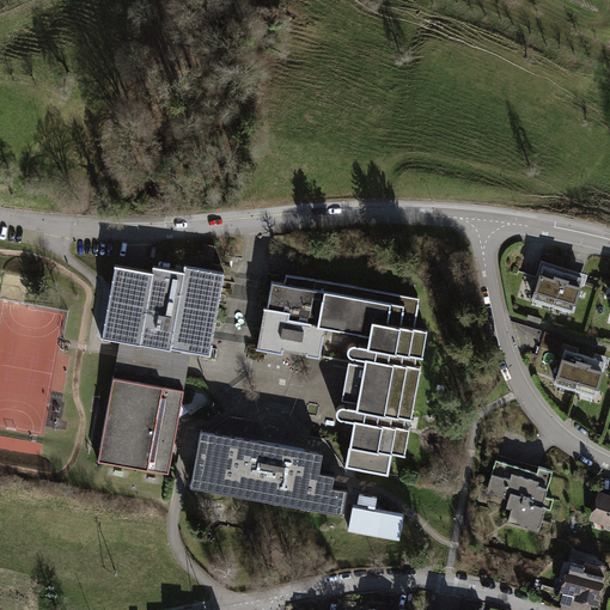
[(148,275),(114,269),(101,341),(119,343),(117,352),(97,463),(168,476),(188,365),(190,355),(208,359),(224,274),(184,267),(183,274),(150,268),(148,275)]
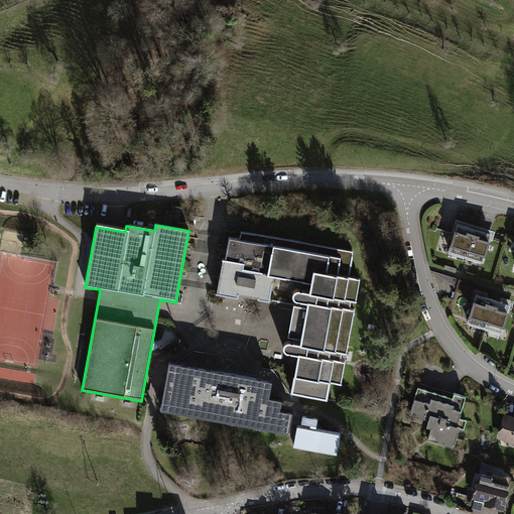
[(491,237),(457,227),(447,256),(482,266),(491,237)]
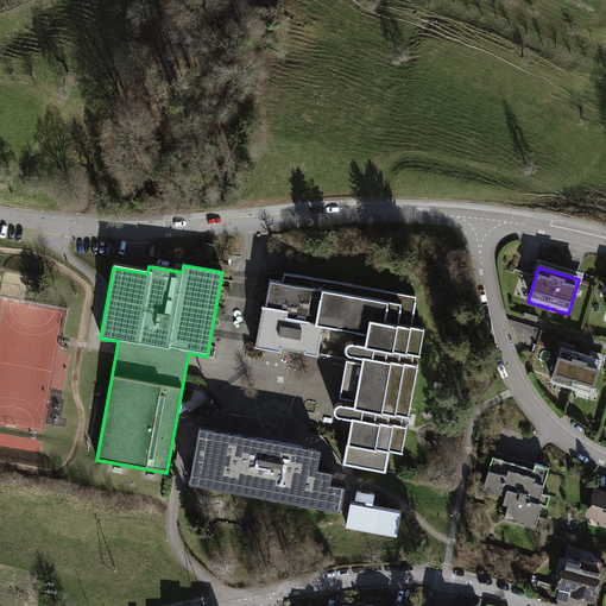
[(279,283),(267,282),(263,308),(260,308),(253,349),(278,353),(278,351),(315,358),(321,327),(366,335),(364,345),(352,343),(349,343),(347,345),(345,346),(345,348),(343,351),(345,353),(346,354),(348,355),(361,358),(360,364),(345,361),(338,398),(354,402),(353,406),(340,404),(338,405),(335,406),(334,408),(333,409),(333,412),(335,416),(338,417),(351,420),(348,435),(347,435),(342,465),(383,472),(386,452),(401,454),(404,428),(399,427),(401,417),(406,418),(416,366),(410,366),(412,355),(417,357),(422,330),(409,328),(415,298),(282,273),(279,283)]
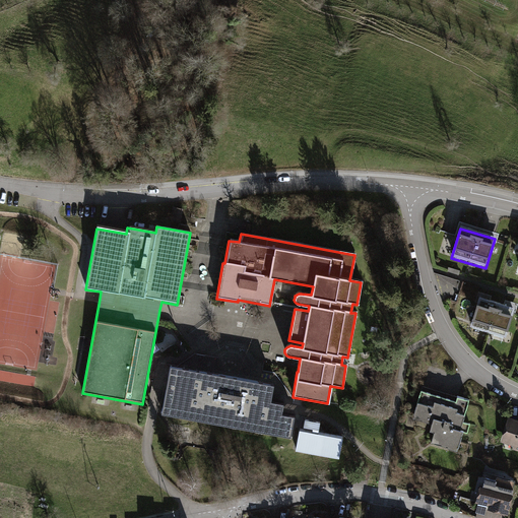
[(514,310),(479,299),(472,322),(506,332),(514,310)]
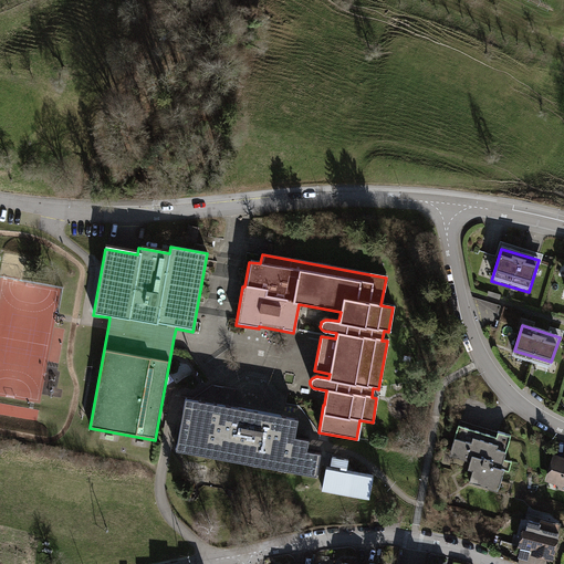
[(295,420),(187,400),(177,452),(314,478),(319,455),(303,452),(304,446),(305,446),(306,441),(294,439),(294,440),(292,439),(295,420)]
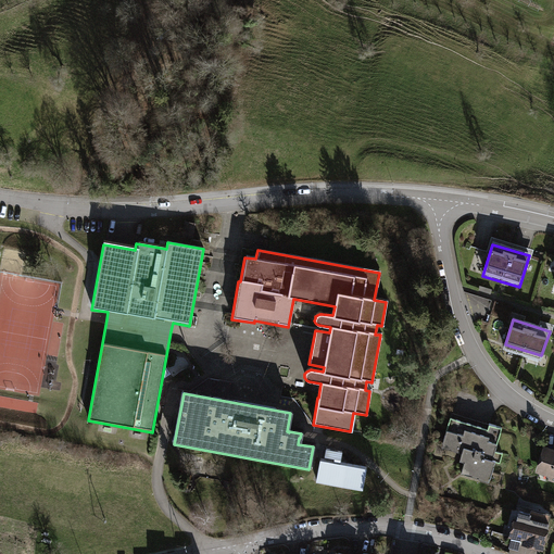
[(499,431),(450,417),(440,450),(461,455),(458,464),(464,466),(461,477),(483,483),(499,431)]
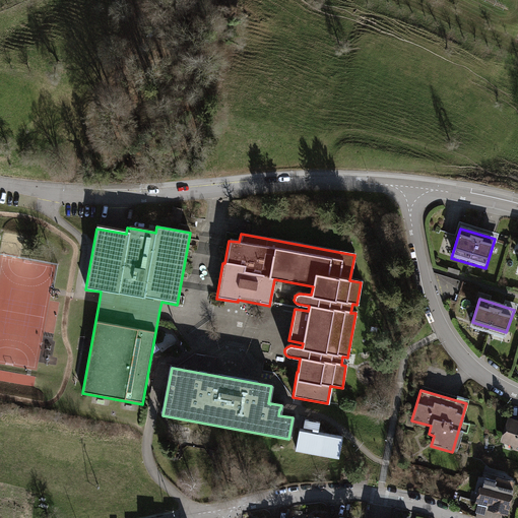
[(517,422),(508,418),(500,445),(517,450),(517,422)]
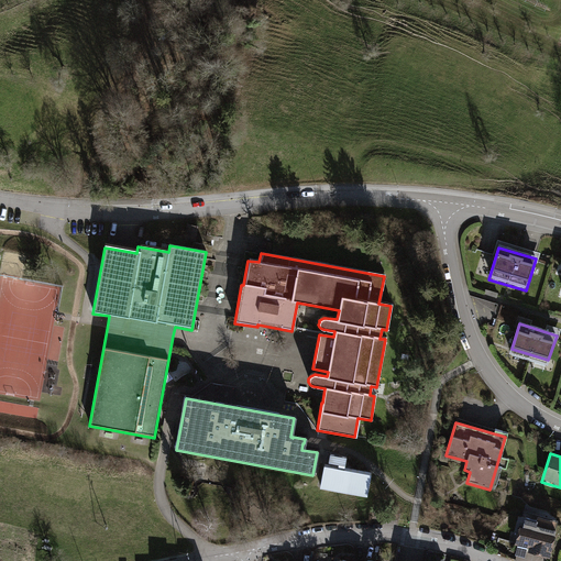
[(322,466),(319,487),(364,496),(369,474),(342,470),(344,458),(329,455),(327,466),(322,466)]
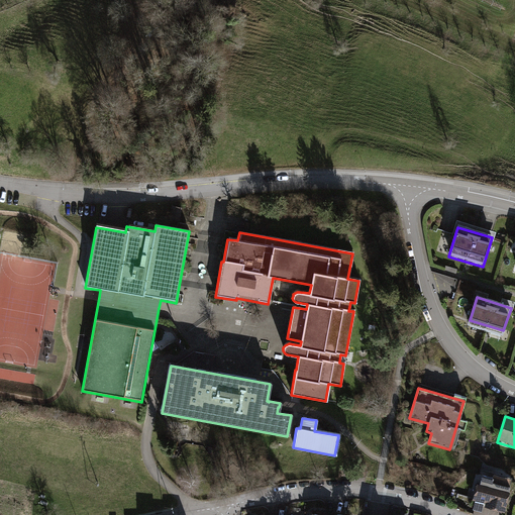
[(512,482),(480,474),(473,503),(504,511),(512,482)]
